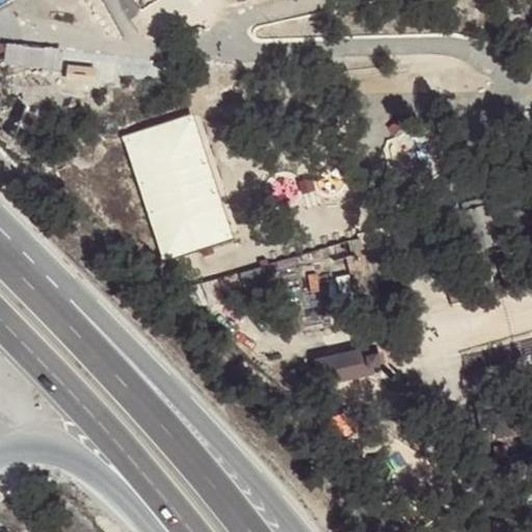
[(0,47),(14,49),(15,42),(0,40),(0,47)]
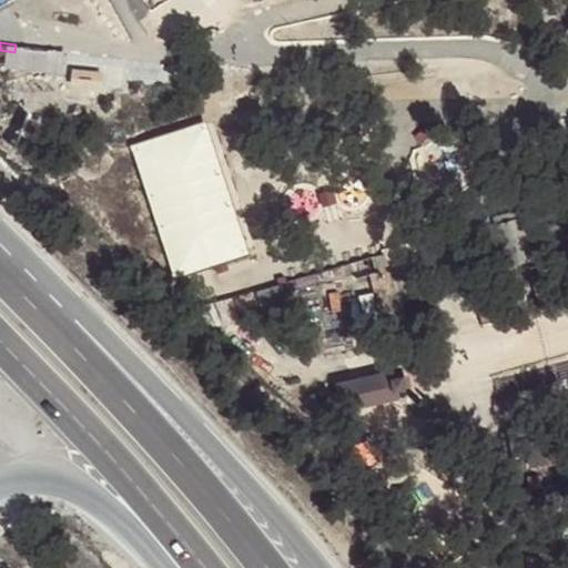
[(14,52),(13,66),(73,71),(75,50),(16,44),(14,52)]
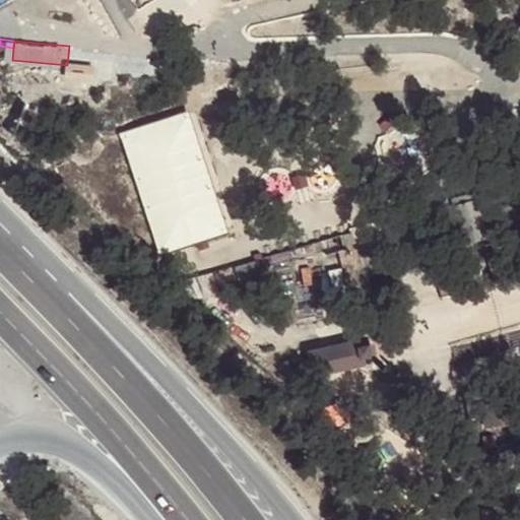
[(119,131),(158,253),(228,232),(188,109),(119,131)]
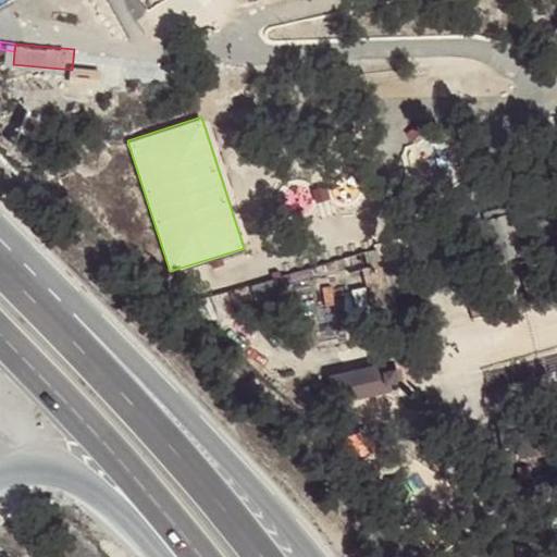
[(522,252),(516,227),(511,205),(479,212),(491,260),(518,254),(522,252)]
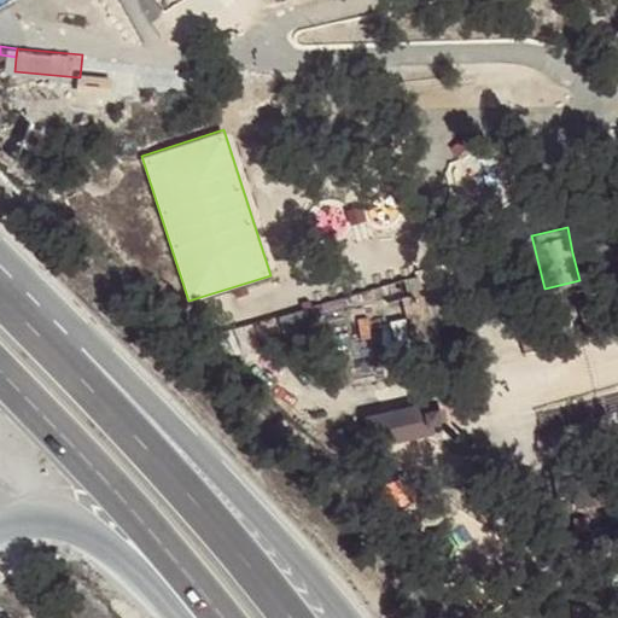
[(418,274),(406,278),(408,285),(409,291),(421,287),(418,274)]
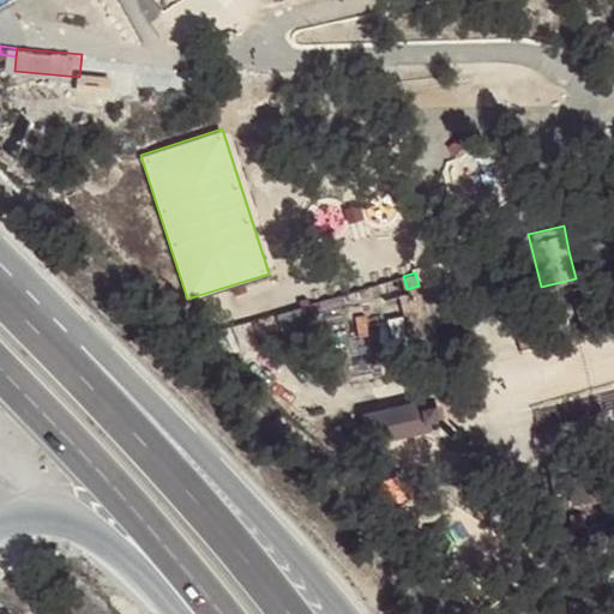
[(405,283),(403,276),(378,284),(380,290),(405,283)]
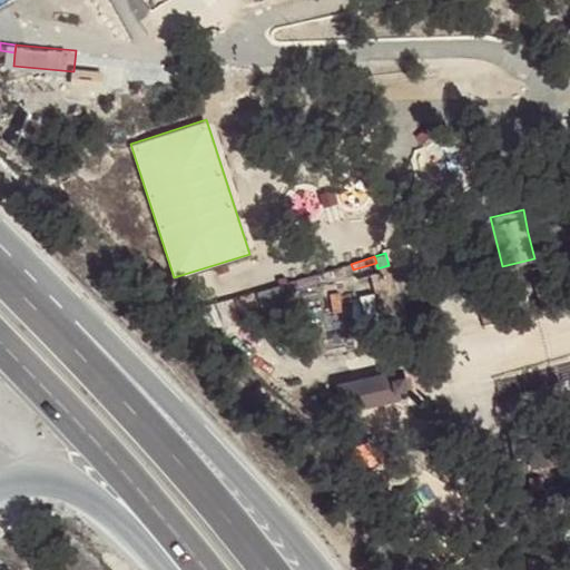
[(281,268),(285,283),(303,277),(298,263),(281,268)]
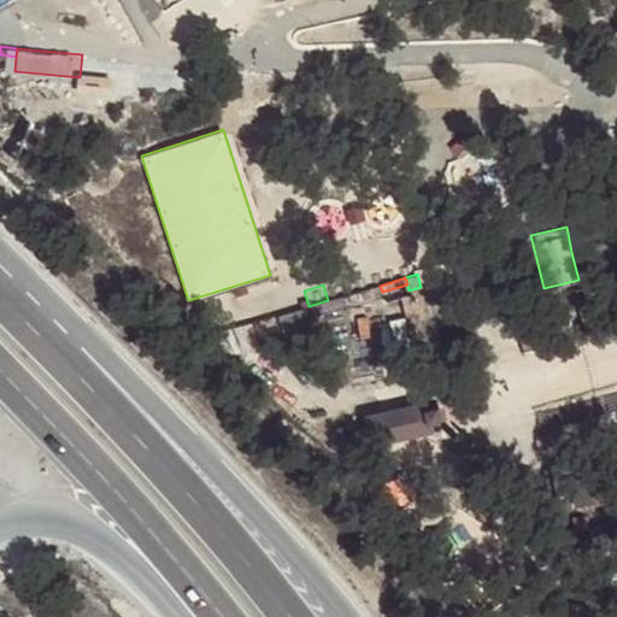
[(425,399),(364,413),(372,447),(433,433),(432,425),(444,423),(439,405),(428,409),(425,399)]
